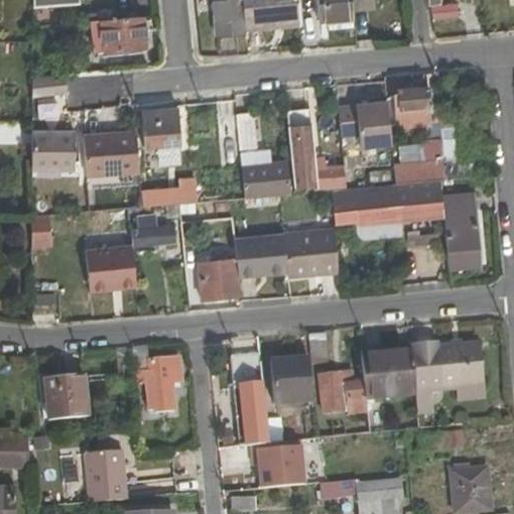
[(213,0),(217,34),(247,32),(246,29),(243,0),(213,0)]
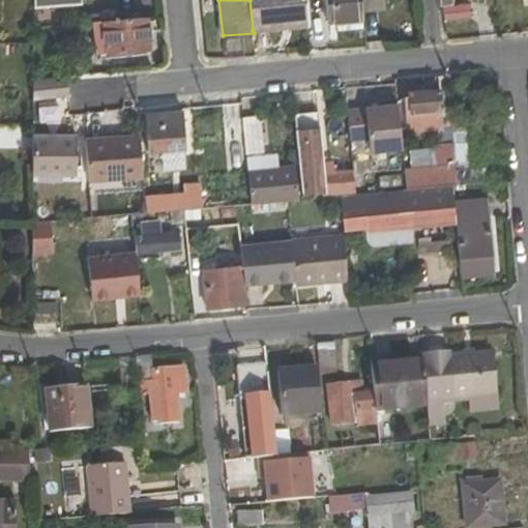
[(309,25),(306,0),(250,0),(253,30),(309,25)]
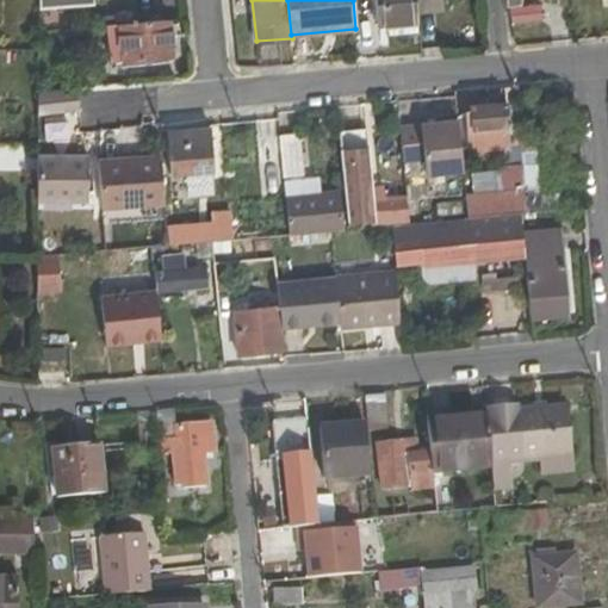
[(391,37),(420,35),(417,11),(416,0),(379,0),(383,24),(390,24),(391,37)]
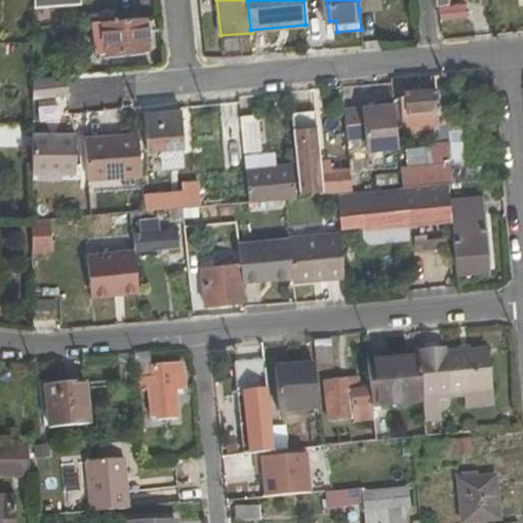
[(358,0),(359,9),(399,4),(398,0),(358,0)]
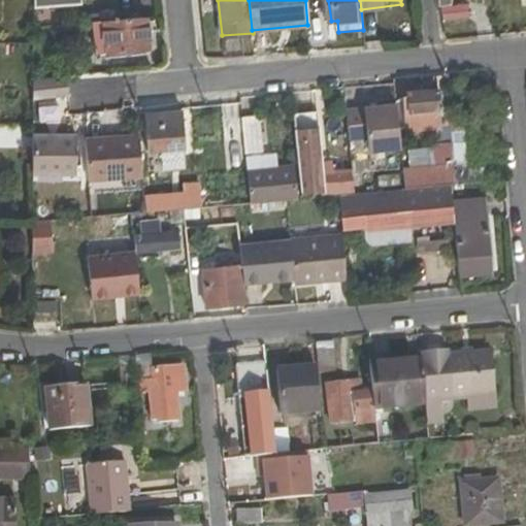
[(438,0),(439,5),(445,5),(447,19),(469,17),(468,3),(455,4),(454,0),(438,0)]
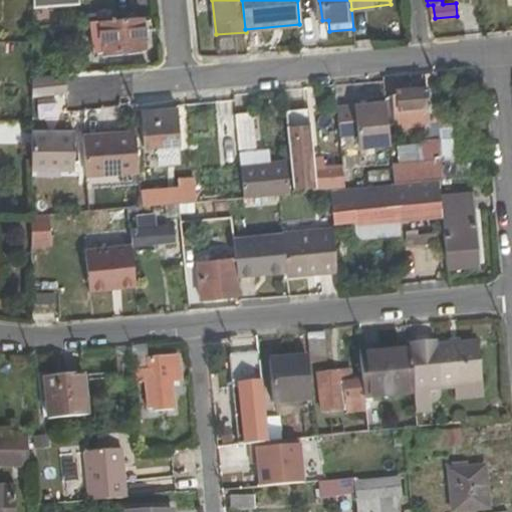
[(150,45),(147,13),(90,18),(93,49),(150,45)]
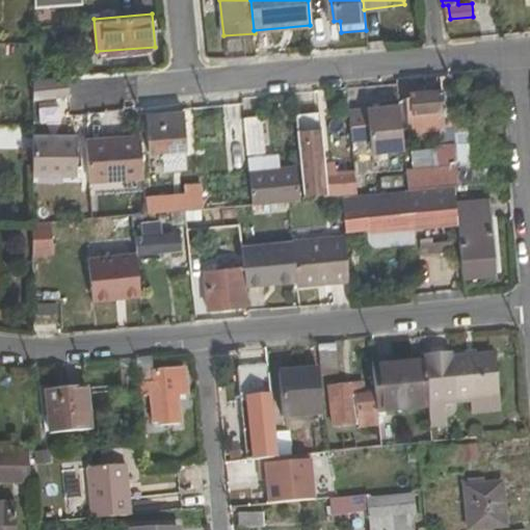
[(37,95),(72,93),(71,72),(37,75),(37,95)]
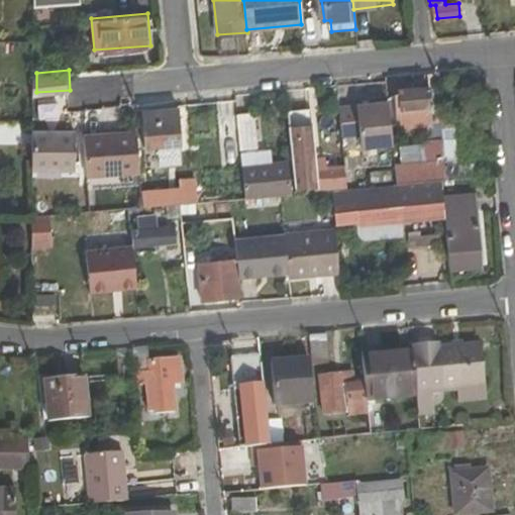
[(441,124),(441,118),(438,85),(401,90),(401,95),(395,95),(398,129),(441,124)]
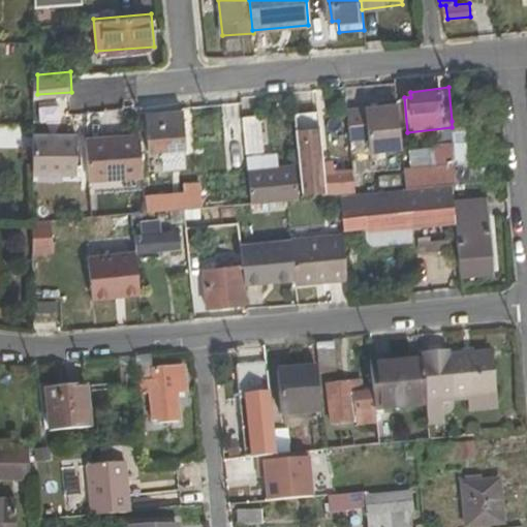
[(399,104),(345,110),(347,141),(367,140),(368,152),(403,149),(399,104)]
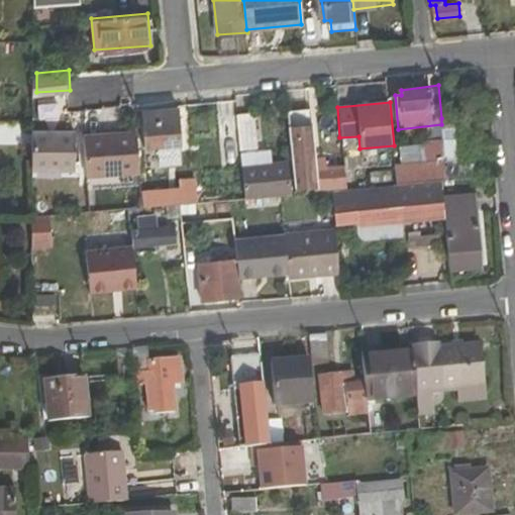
[(182,142),(180,105),(143,108),(145,145),(151,145),(155,183),(173,182),(170,144),(182,142)]
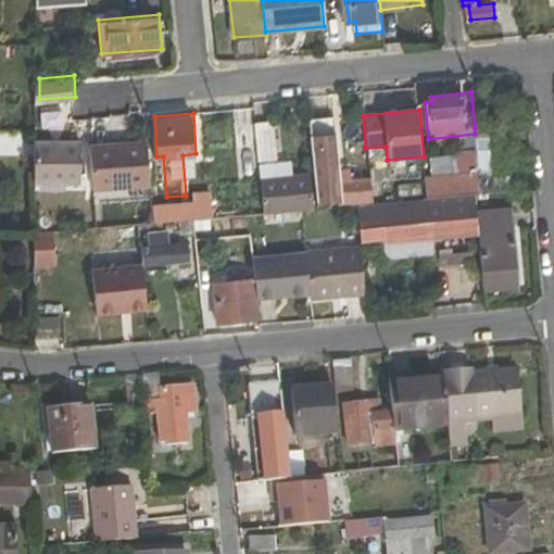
[(331,113),(311,115),(319,204),(319,208),(341,205),(340,201),(337,171),(331,113)]
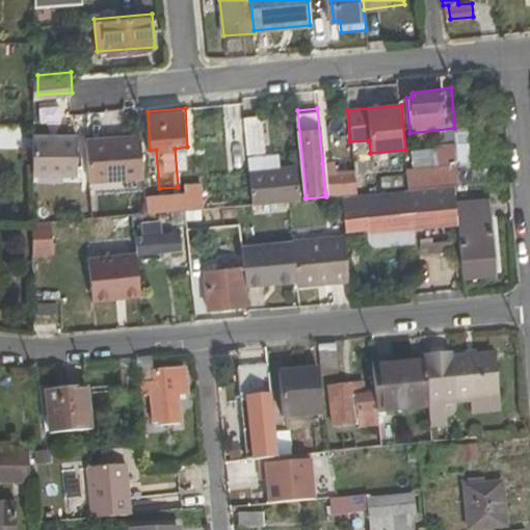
[(262,116),(244,118),(248,153),(266,151),(262,116)]
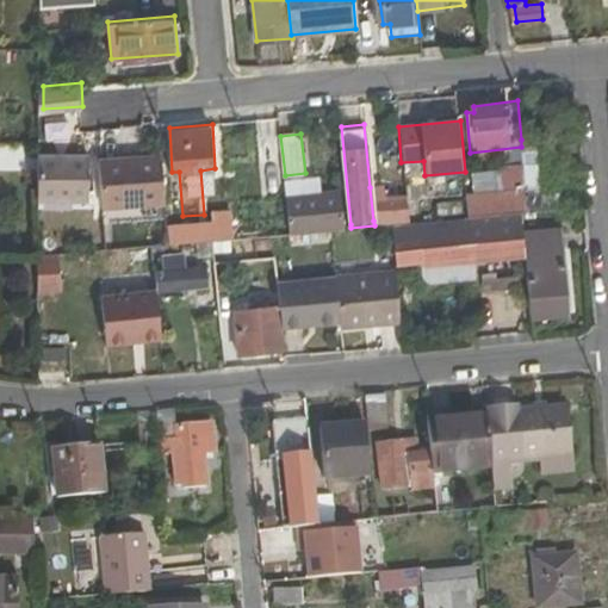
[(528,210),(571,206),(569,191),(545,193),(539,140),(521,140),(521,147),(526,194),(528,210)]
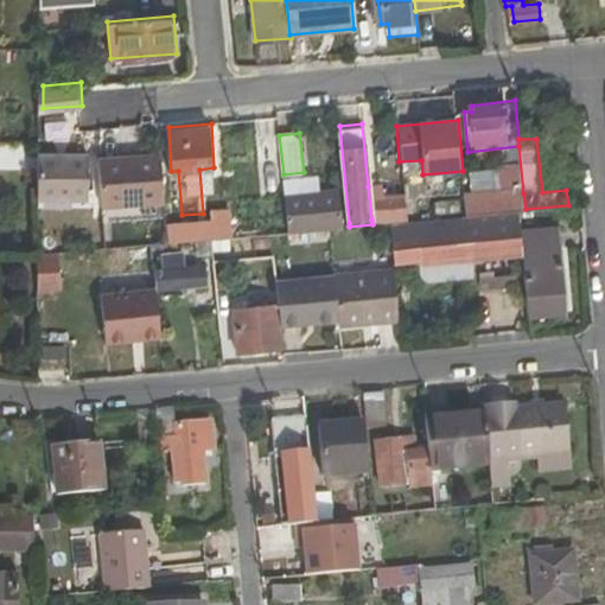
[(43,150),(43,197),(95,197),(94,150),(43,150)]
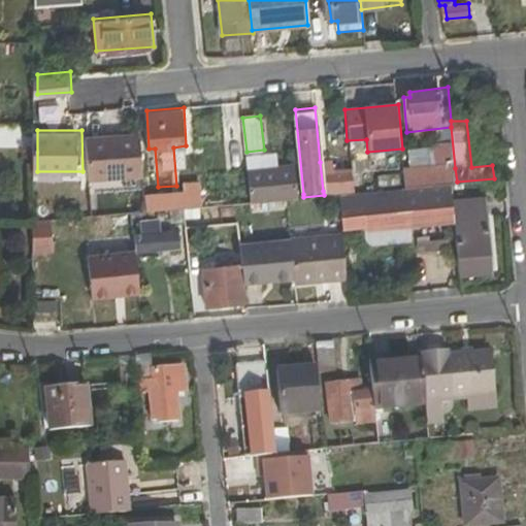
[(143,173),(141,131),(87,135),(90,175),(143,173)]
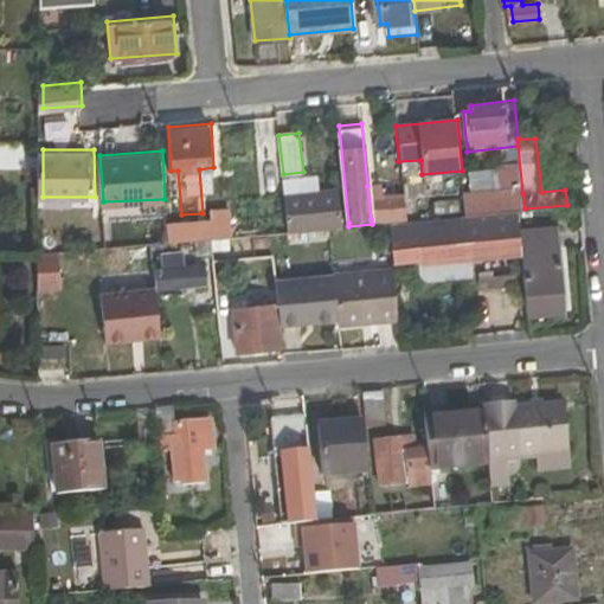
[(303,172),(283,174),(284,193),(320,191),(317,172),(303,172)]
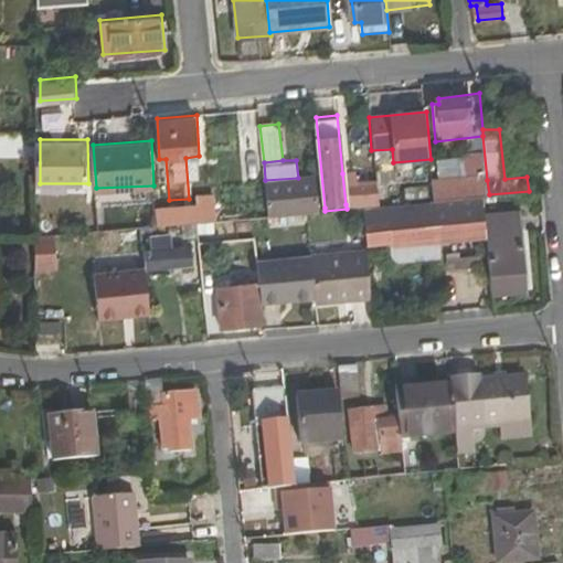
[(357,172),(342,173),(346,204),(376,201),(374,183),(358,184),(357,172)]
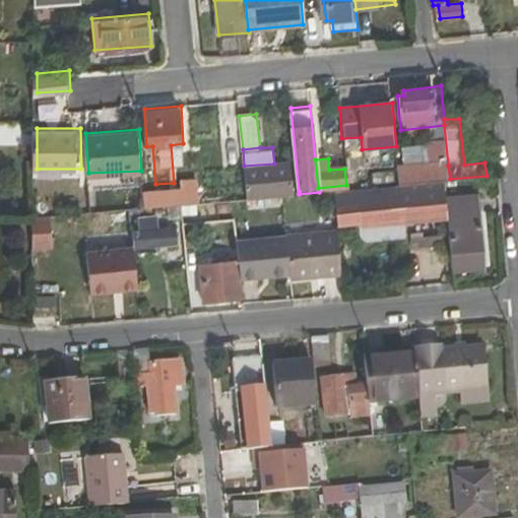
[(274,164),(244,166),(247,199),(283,196),(295,194),(292,163),(274,164)]
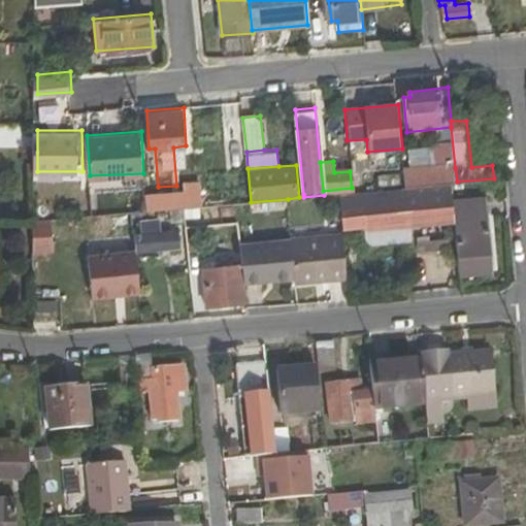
[(452,183),(457,182),(455,168),(426,171),(427,185),(452,183)]
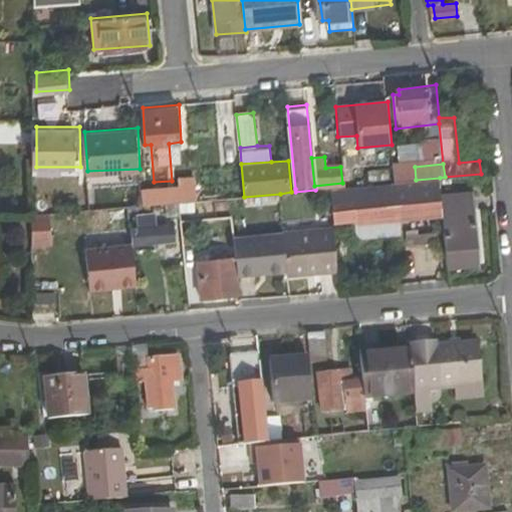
[(179,201),(196,199),(194,177),(181,177),(183,185),(141,189),(142,203),(167,202),(179,201)]
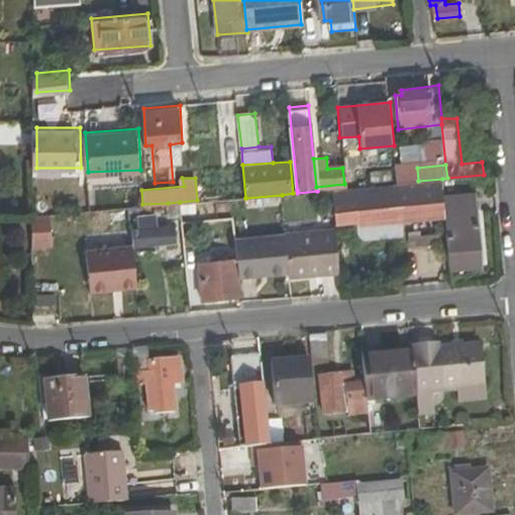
[(357,188),(359,209),(361,227),(370,226),(371,235),(402,232),(400,205),(430,202),(429,185),(397,188),(397,185),(357,188)]
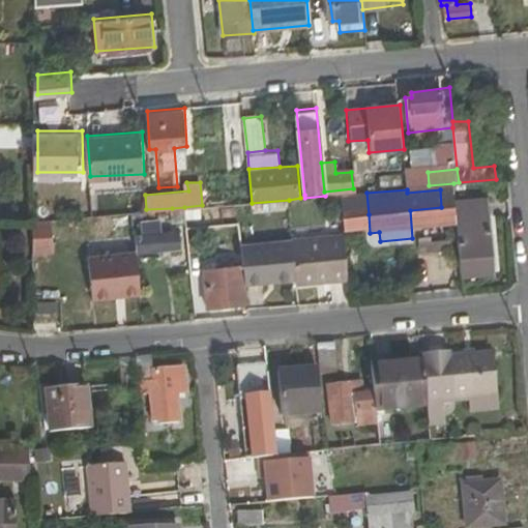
[(456,200),(464,277),(494,274),(487,198),(456,200)]
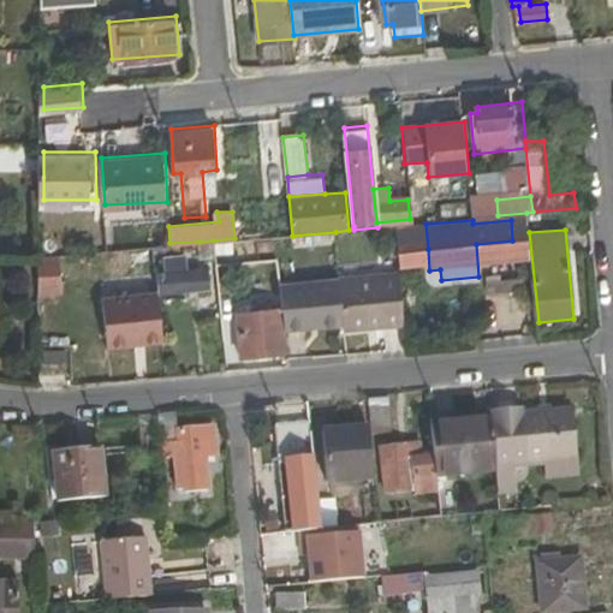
[(215,255),(214,240),(200,242),(201,256),(215,255)]
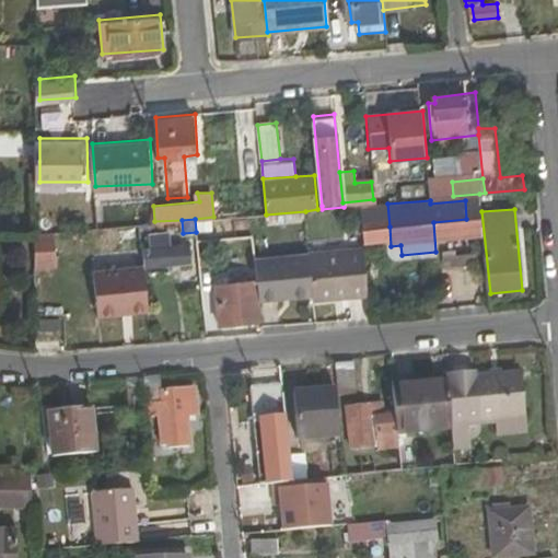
[(38,230),(38,278),(66,277),(67,228),(38,230)]
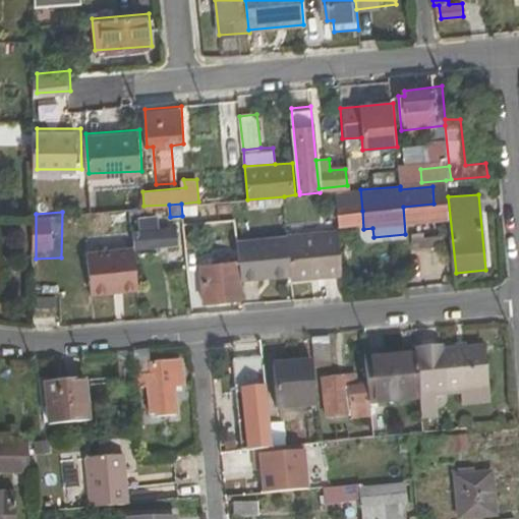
[(139,227),(132,228),(134,245),(134,246),(180,242),(177,225),(159,226),(157,215),(138,216),(139,227)]
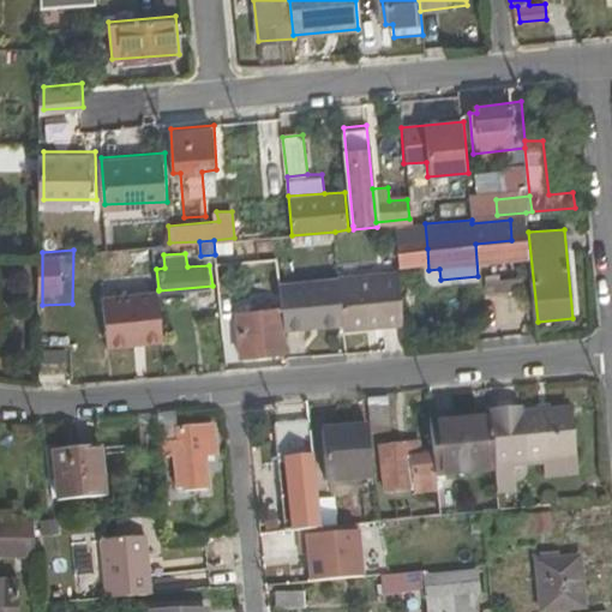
[(430,281),(441,280),(439,269),(429,270),(430,281)]
